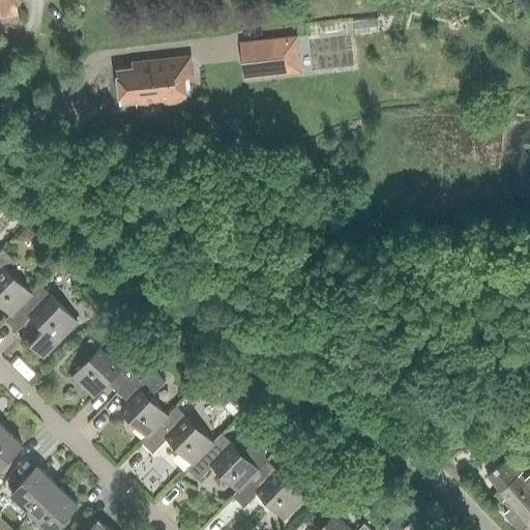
[(0,0),(0,17),(17,16),(15,0),(0,0)]
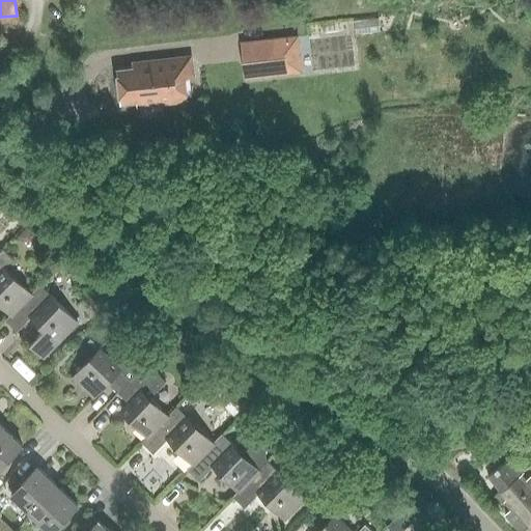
[(297,37),(240,45),(244,82),(301,75),(297,37)]
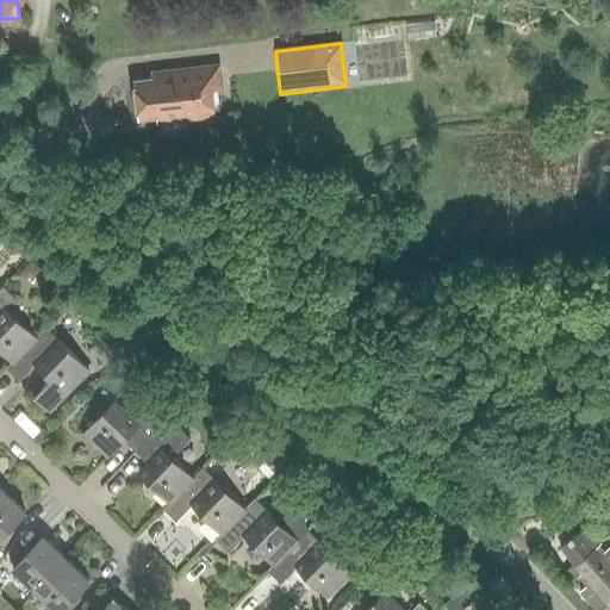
[(160,80),(130,82),(134,123),(153,122),(154,129),(212,122),(210,91),(218,91),(217,67),(159,73),(160,80)]
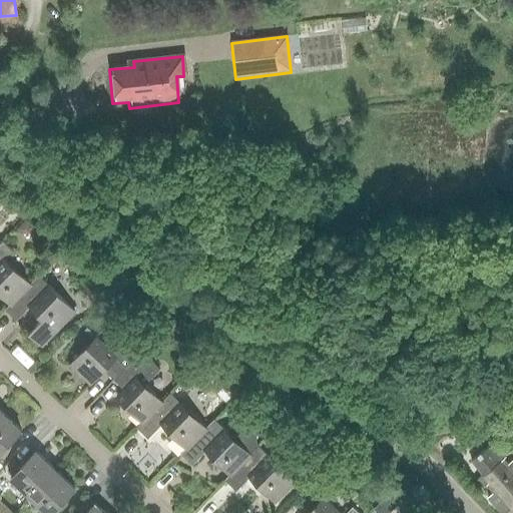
[(0,291),(11,302),(30,283),(6,260),(14,250),(3,238),(0,241),(0,291)]
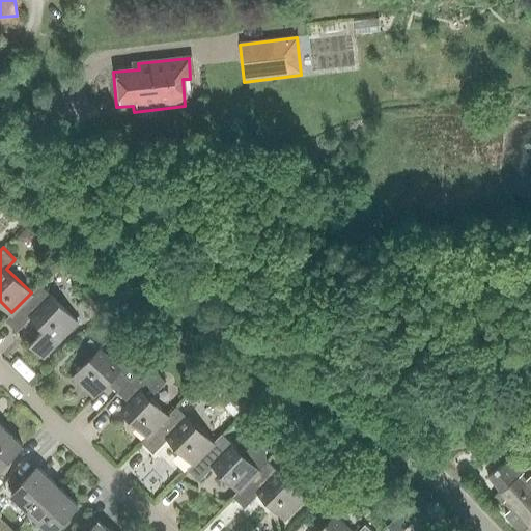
[(78,320),(39,284),(31,292),(11,312),(6,318),(17,330),(31,315),(44,328),(44,329),(30,343),(43,356),(78,320)]
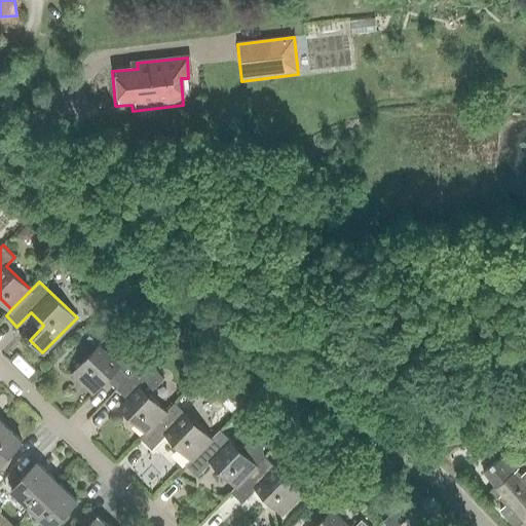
[(105,308),(85,290),(75,301),(95,320),(105,308)]
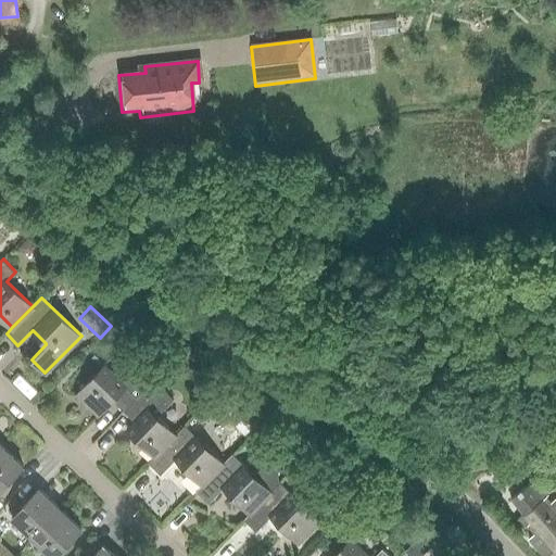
[(184,369),(172,358),(162,369),(168,376),(178,375),(184,369)]
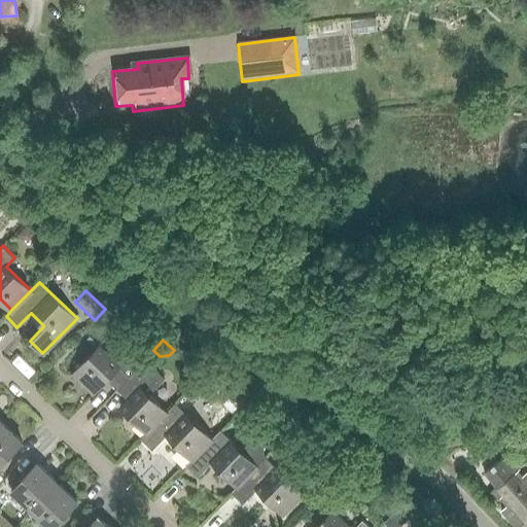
[(117,388),(139,366),(144,360),(146,358),(132,345),(115,361),(99,345),(72,373),(94,393),(108,379),(117,388)]
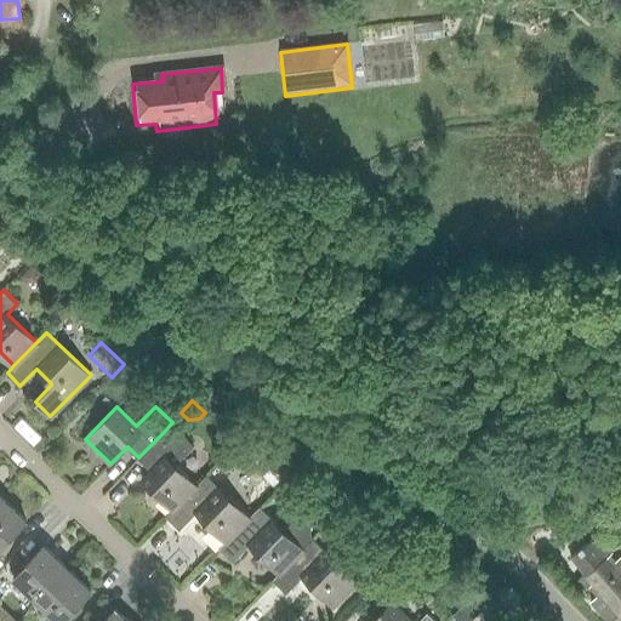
[(174,510),(197,485),(175,463),(192,445),(170,425),(164,432),(138,457),(152,471),(143,479),(174,510)]
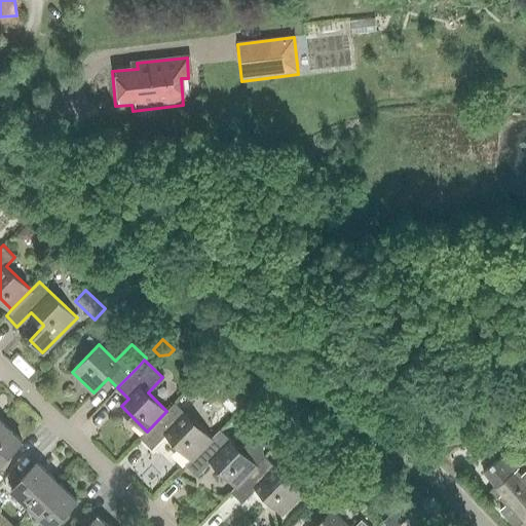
[(192,457),(211,437),(175,403),(166,411),(147,431),(141,438),(142,439),(143,438),(152,447),(166,431),(192,457)]
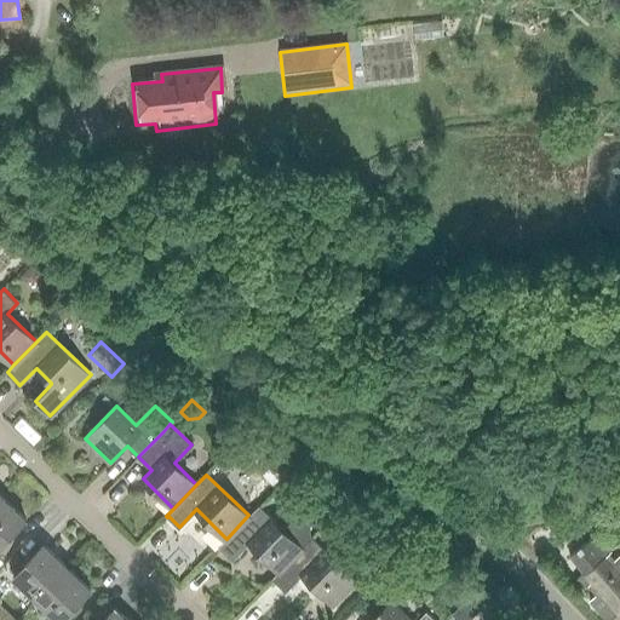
[(340,501),(327,491),(308,510),(321,522),(340,501)]
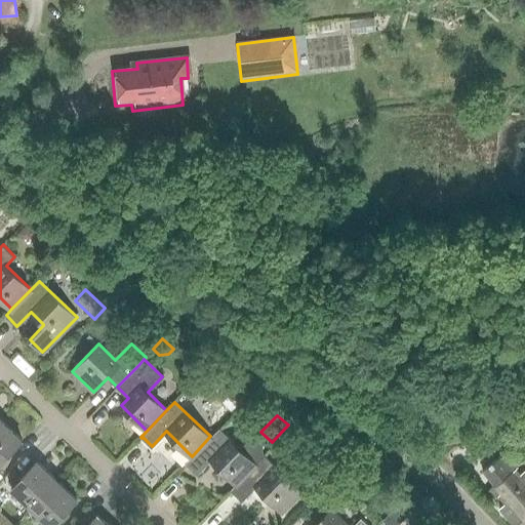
[(3,420),(0,423),(0,461),(23,439),(3,420)]
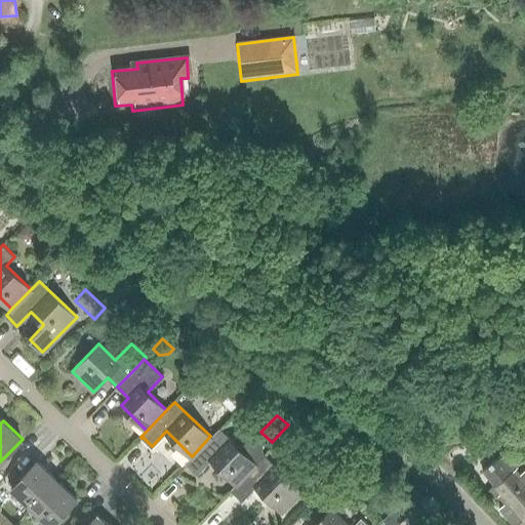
[(255,462),(264,454),(259,439),(237,445),(219,427),(210,436),(192,456),(185,462),(186,463),(187,462),(197,472),(211,457),(236,482),(255,462)]
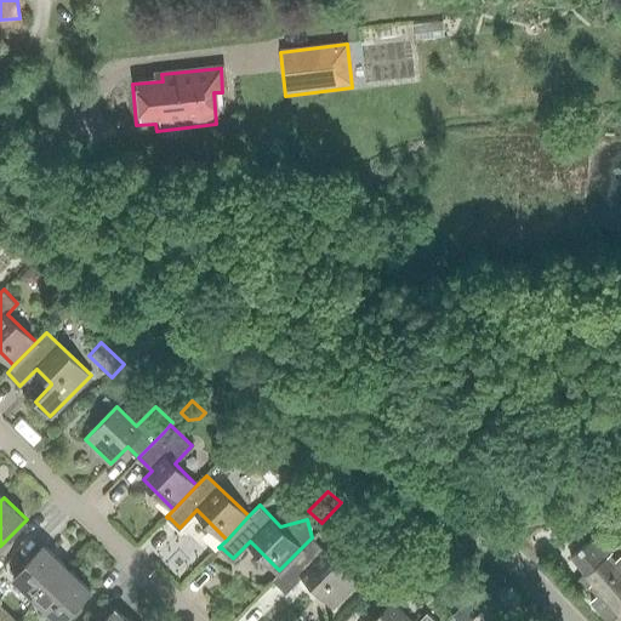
[(591,602),(605,620),(608,620),(620,610),(620,558),(614,563),(608,556),(611,553),(596,535),(570,557),(584,573),(576,580),(584,590),(588,586),(597,597),(591,602)]
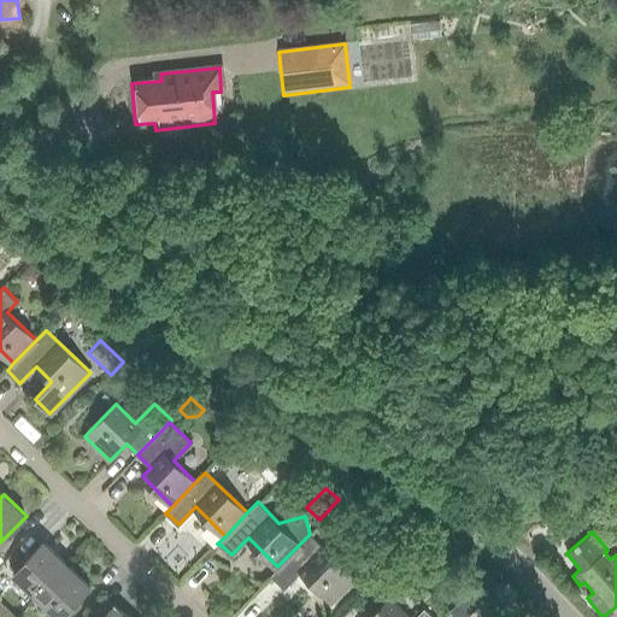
[(300,544),(277,566),(270,575),(285,588),(300,571),(330,601),(354,577),(310,534),(300,544)]
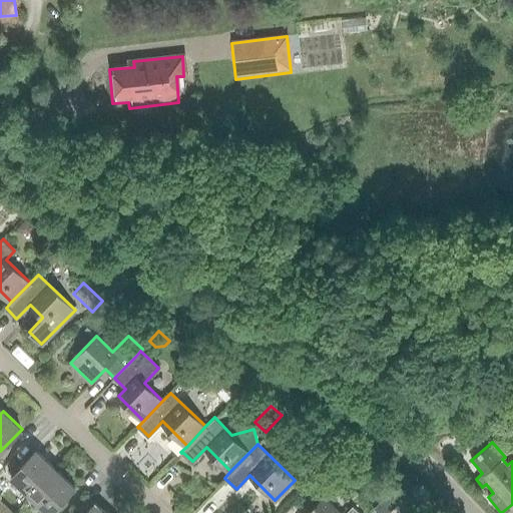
[(30,495),(55,468),(37,451),(12,477),(30,495)]
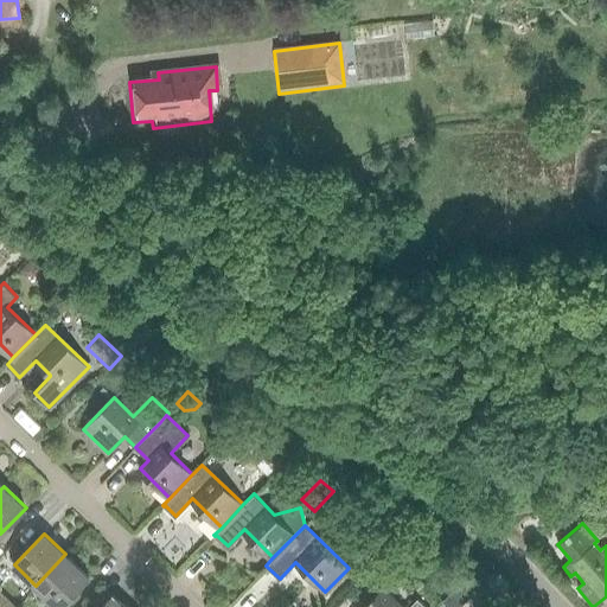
[(65,554),(36,586),(58,606),(59,606),(89,577),(65,554)]
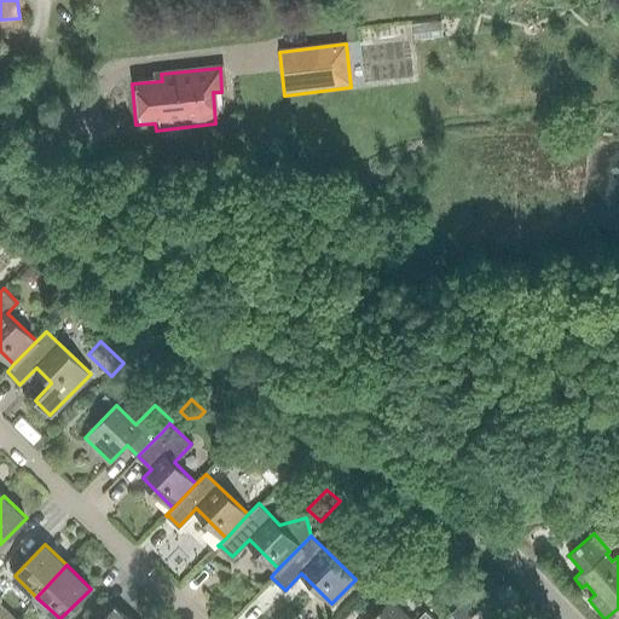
[(452,613),(460,618),(482,618),(490,612),(469,594),(452,613)]
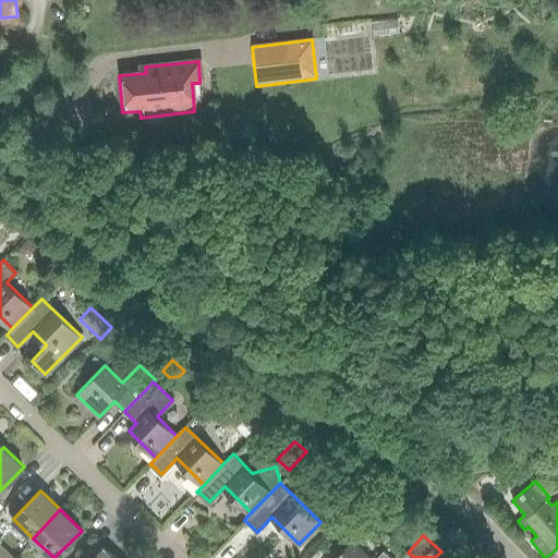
[(391,557),(381,548),(373,557),(370,557),(350,538),(331,557),(391,557)]
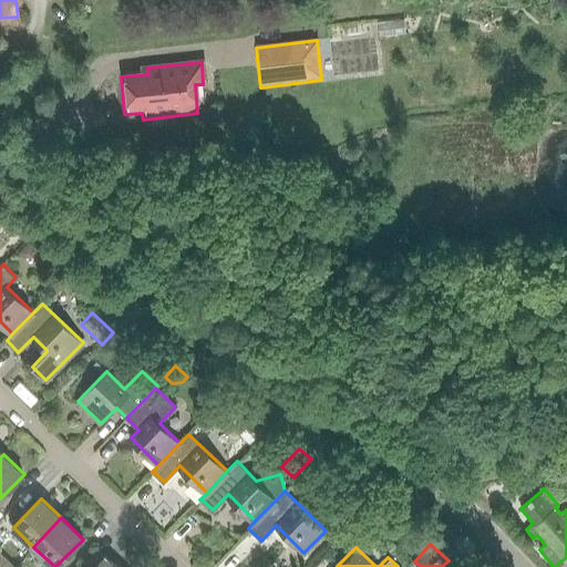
[(4,556),(0,559),(0,566),(10,566),(13,565),(4,556)]
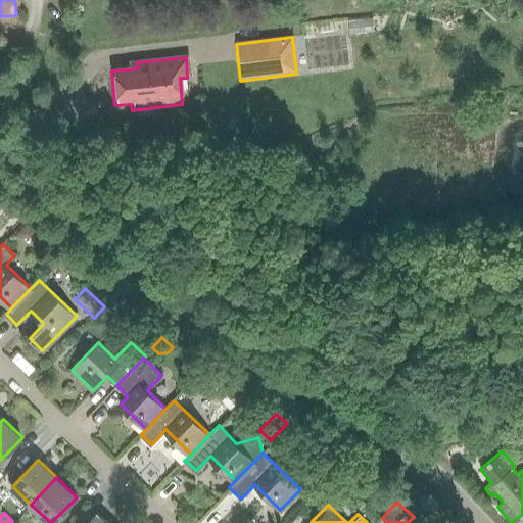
[(109,522),(99,513),(88,522),(109,522)]
